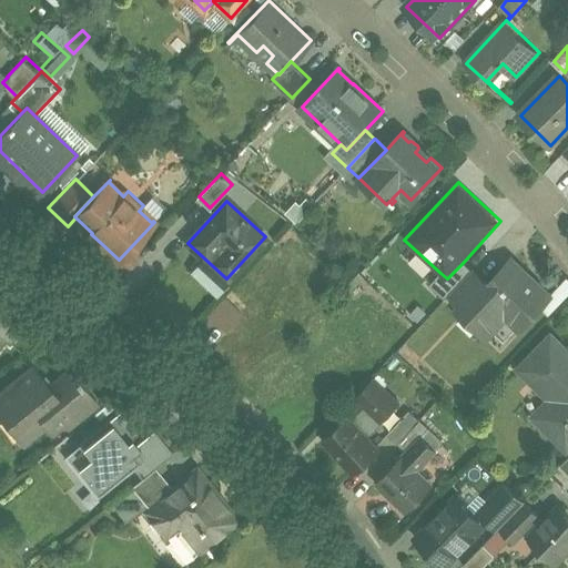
[(551,295),(514,260),(490,284),(472,304),(473,305),(468,310),(493,332),(507,315),(521,328),(551,295)]
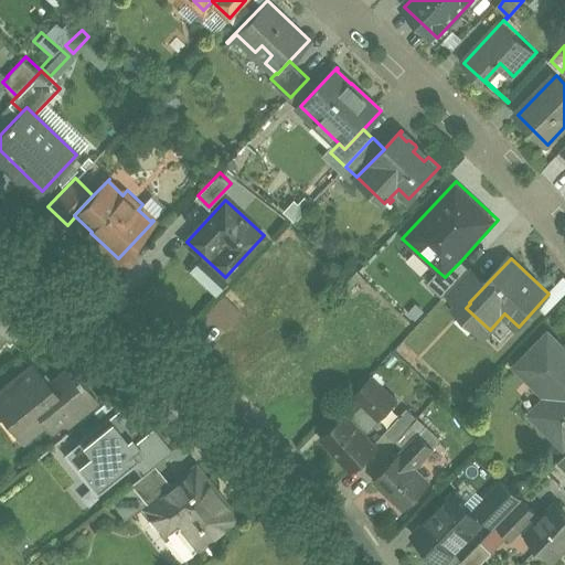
[(469,270),(460,262),(445,277),(438,272),(428,283),(444,297),(449,291),(469,270)]
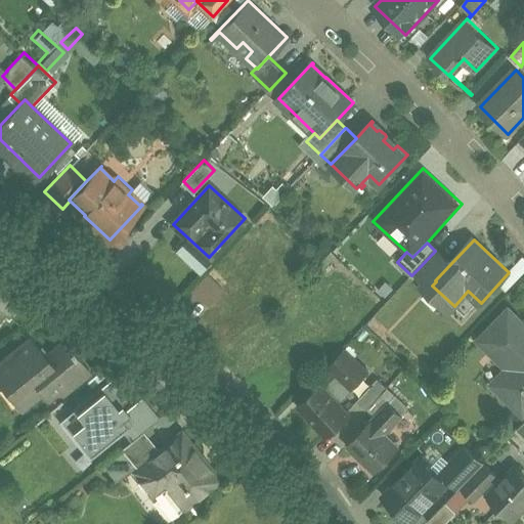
[(435,251),(417,270),(432,286),(436,281),(435,280),(452,262),(437,248),(435,251)]
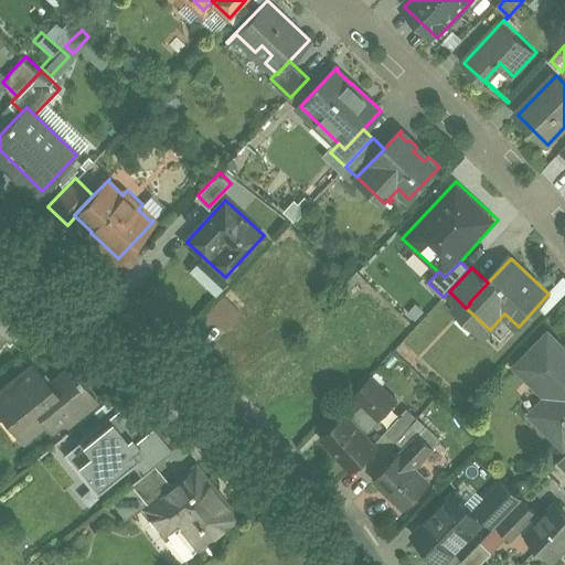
[(564,348),(551,333),(519,364),(543,390),(551,382),(562,393),(553,402),(552,402),(536,416),(562,441),(564,437),(564,348)]
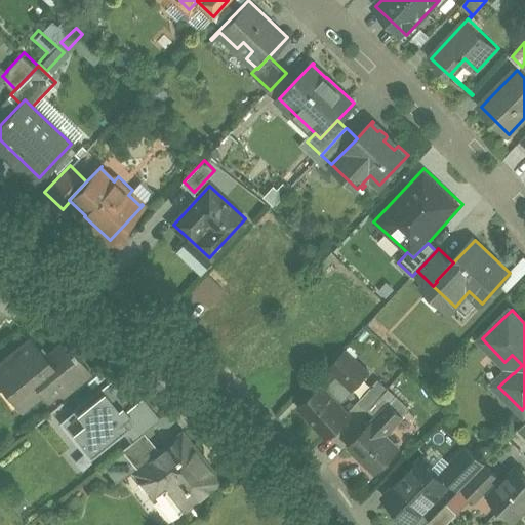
[(32,339),(0,364),(0,380),(22,407),(43,390),(48,397),(59,389),(55,384),(83,361),(72,348),(71,349),(65,340),(46,356),(32,339)]
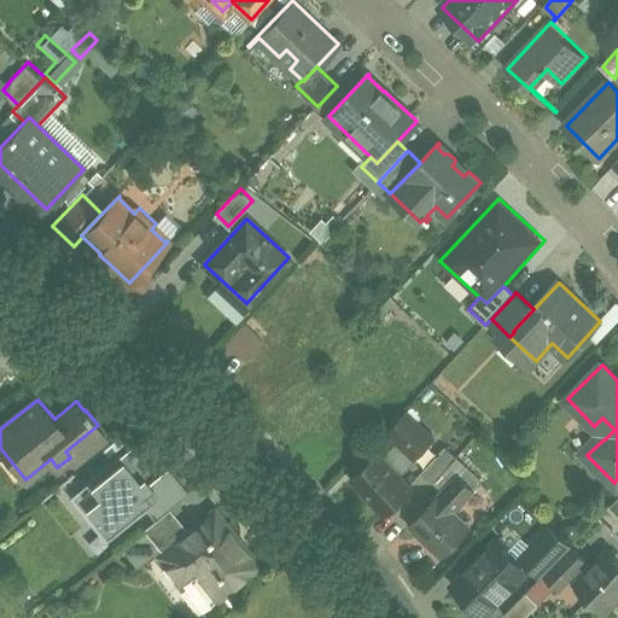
[(436,438),(408,412),(389,432),(400,444),(386,456),(402,473),(436,438)]
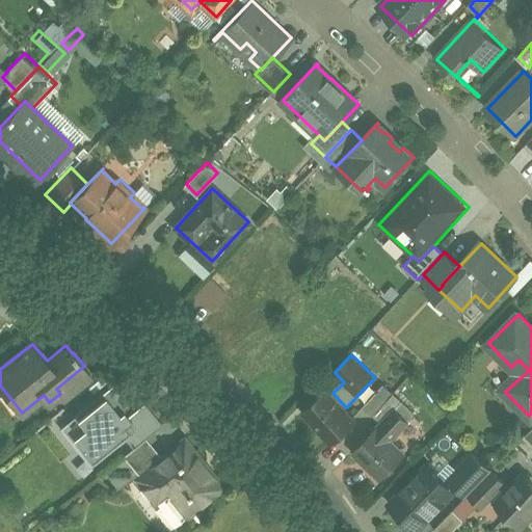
[(84,366),(56,389),(60,394),(64,399),(91,376),(84,366)]
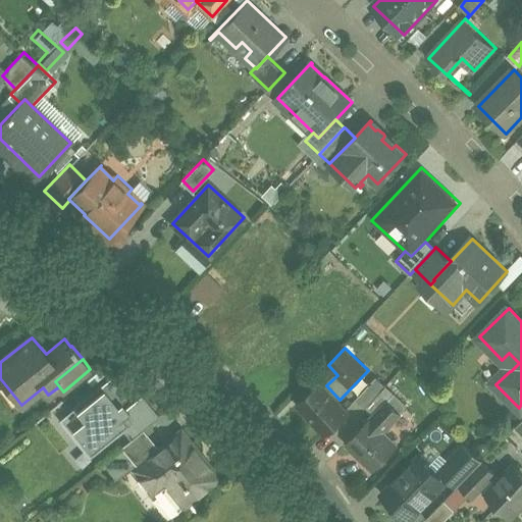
[(376,376),(356,398),(367,408),(386,386),(376,376)]
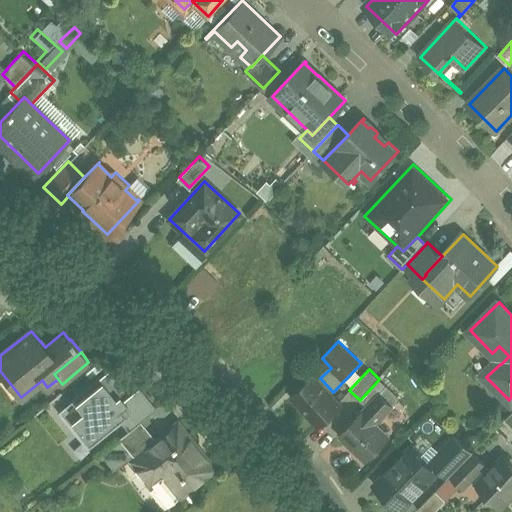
[(109,371),(61,413),(89,446),(118,421),(123,416),(119,412),(126,406),(123,402),(130,395),(109,371)]
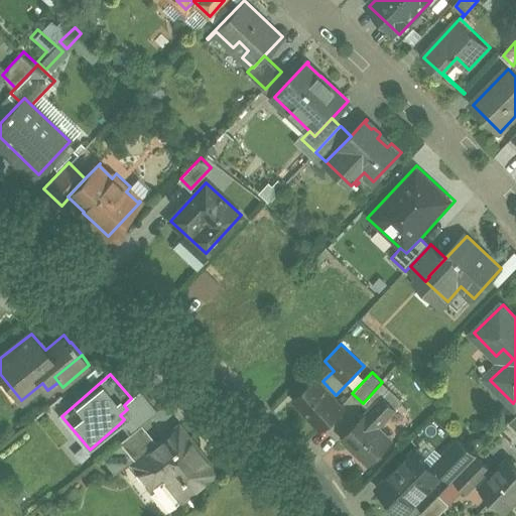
[(323,381),(318,377),(294,399),(323,429),(347,408),(336,395),(323,381)]
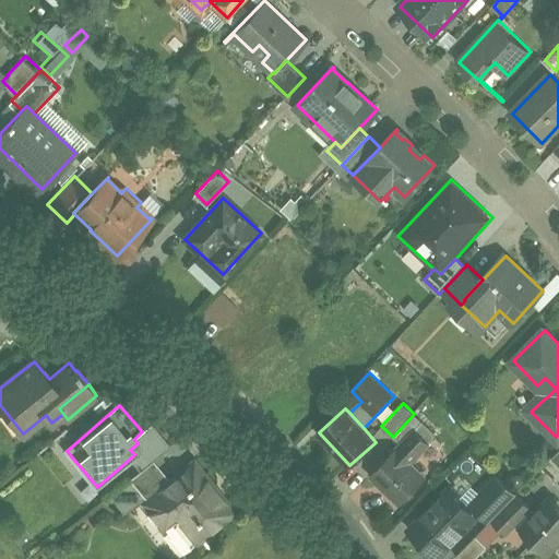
[(437,436),(414,414),(393,437),(401,444),(415,429),(430,443),(437,436)]
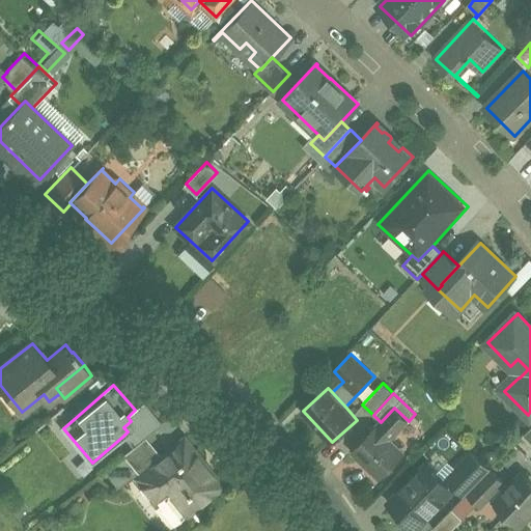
[(144,403),(135,410),(128,417),(131,421),(123,427),(128,431),(122,437),(133,448),(146,437),(162,424),(144,403)]
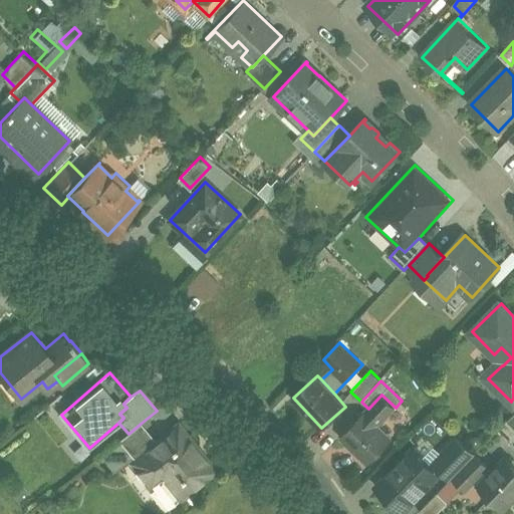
[(368,409),(364,413),(377,426),(396,408),(381,395),(368,409)]
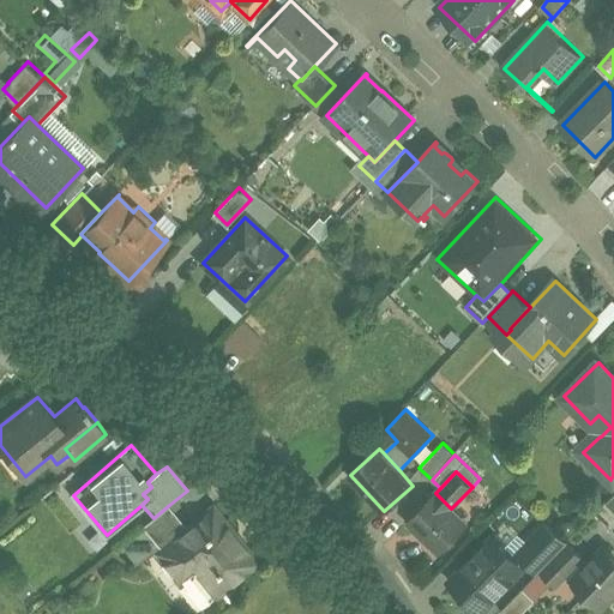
[(435,493),(409,521),(441,552),(468,524),(451,509),(435,493)]
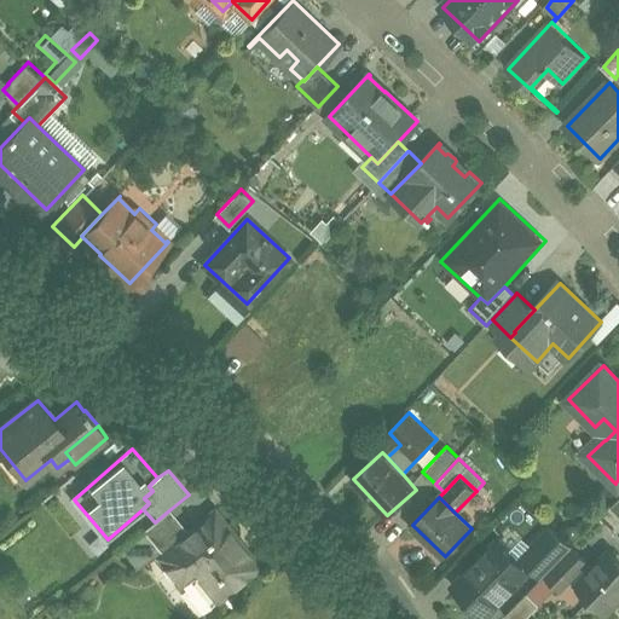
[(155,522),(145,530),(163,554),(190,532),(171,509),(155,522)]
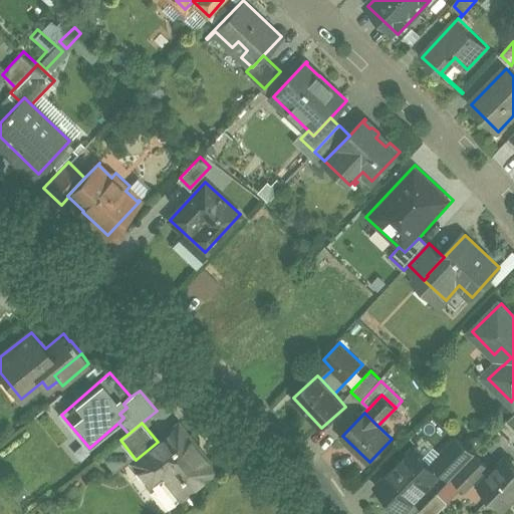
[(216,471),(179,425),(158,442),(136,460),(133,462),(150,482),(166,469),(176,481),(173,484),(183,497),(216,471)]
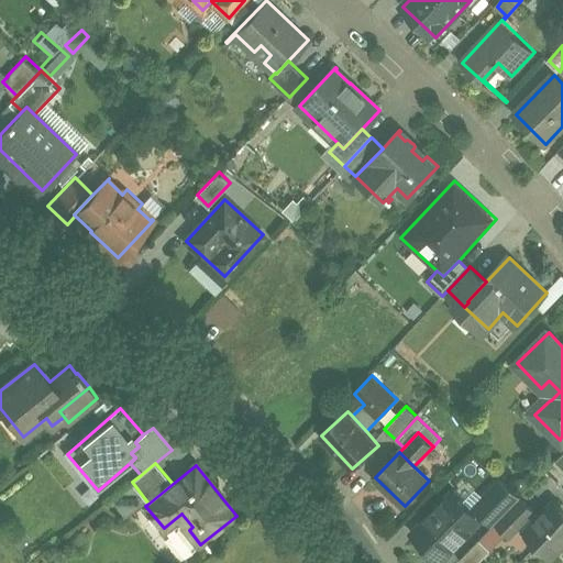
[(504,478),(475,506),(495,526),(498,522),(497,521),(520,498),(522,497),(504,478)]
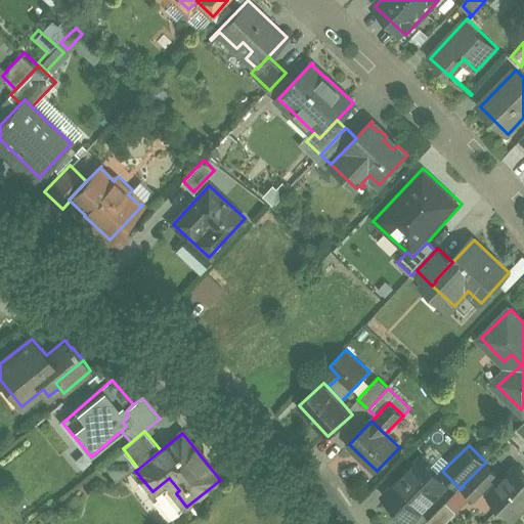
[(422,460),(386,495),(411,521),(444,488),(444,481),(422,460)]
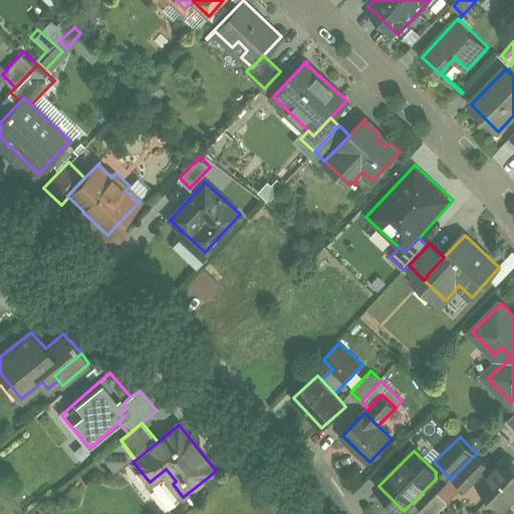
[(478,455),(455,479),(466,490),(489,466),(478,455)]
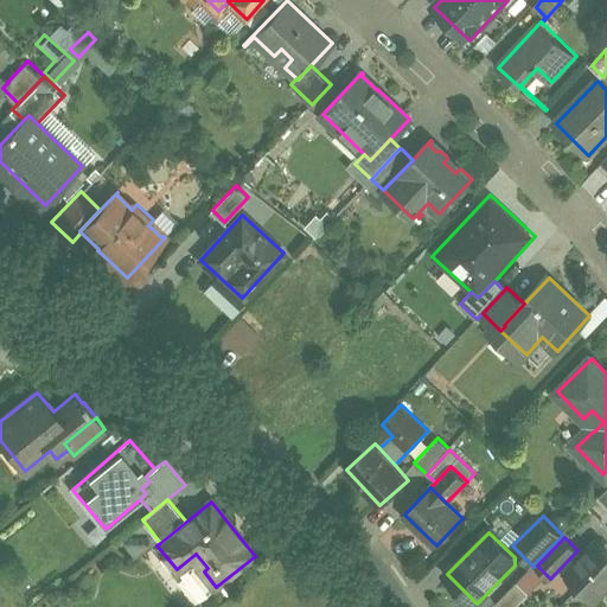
[(606,547),(600,540),(567,574),(596,602),(606,590),(606,547)]
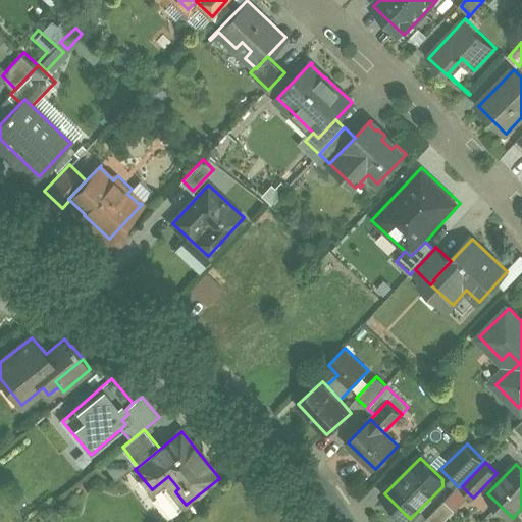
[(178,488),(168,476),(152,489),(172,515),(186,505),(175,491),(178,488)]
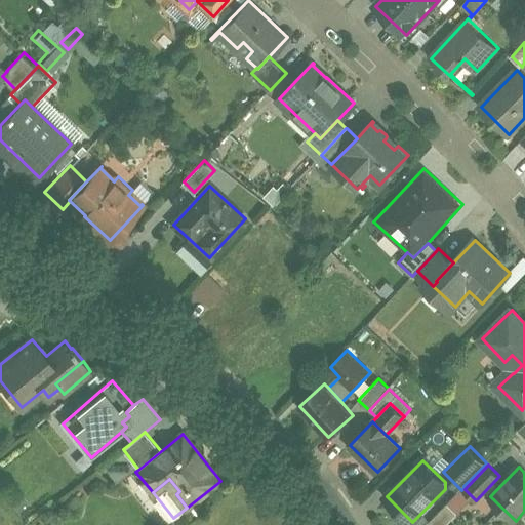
[(448,503),(430,522),(432,524),(447,524),(459,514),(448,503)]
